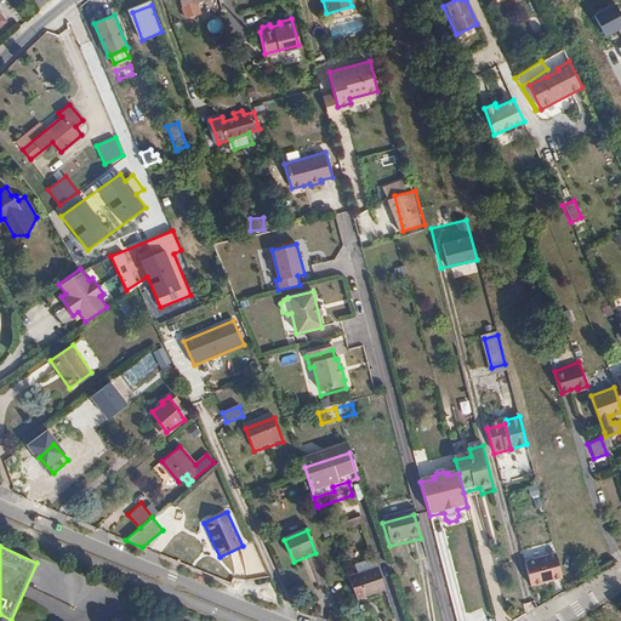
[(554,553),(524,562),(530,585),(560,576),(554,553)]
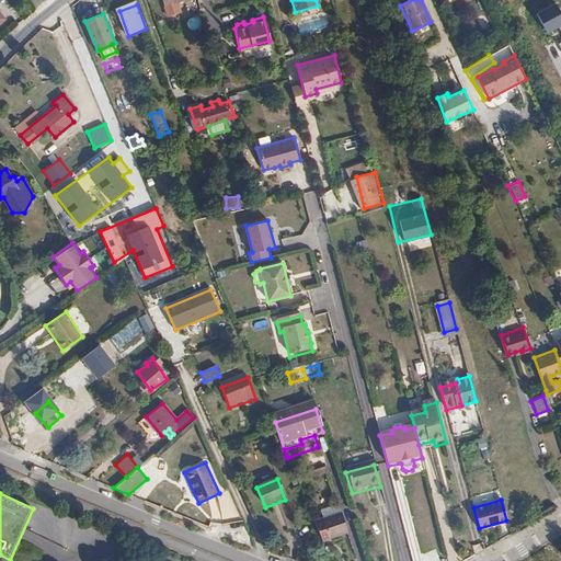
[(322,531),(341,526),(334,505),(316,511),(322,531)]
